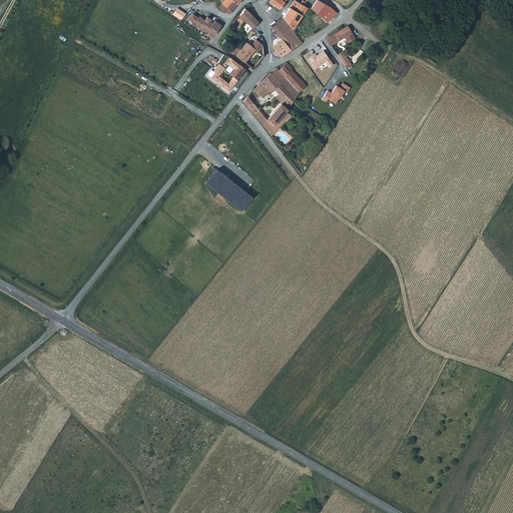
[(224,0),(225,0),(223,4),(233,12),(236,8),(241,0),(224,0)]
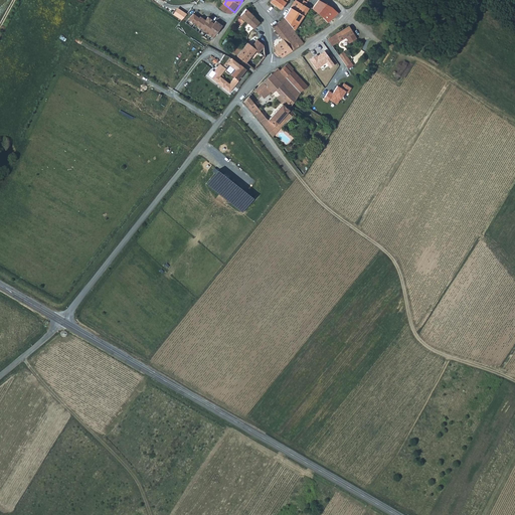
[(288,2),(284,0),(273,0),(272,2),(282,10),(288,2)]
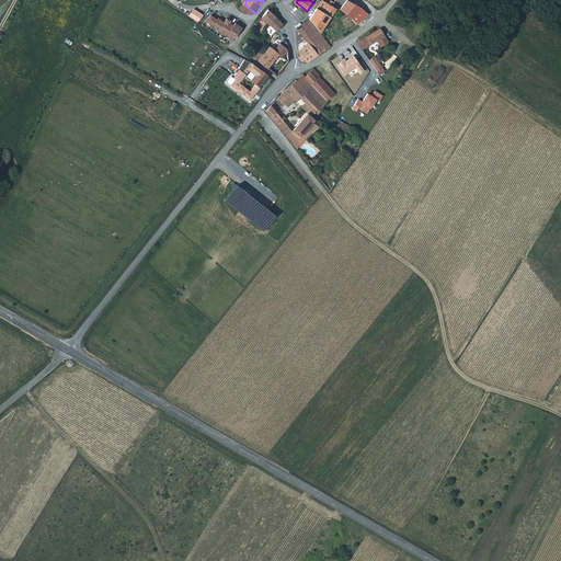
[(321,0),(318,8),(332,15),(336,8),(323,0),(321,0)]
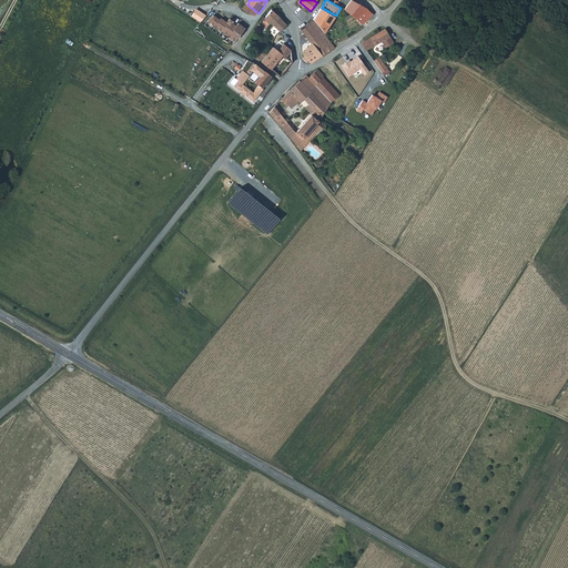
[(351,0),(345,8),(356,18),(367,8),(354,0),(351,0)]
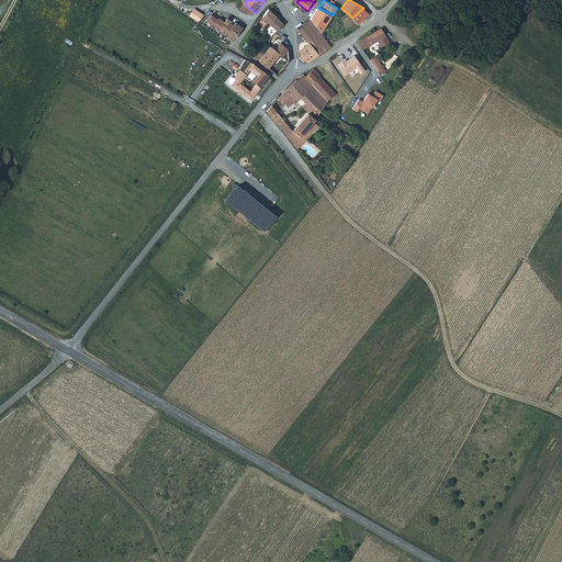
[(254,17),(256,13),(245,4),(240,10),(246,13),(254,17)]
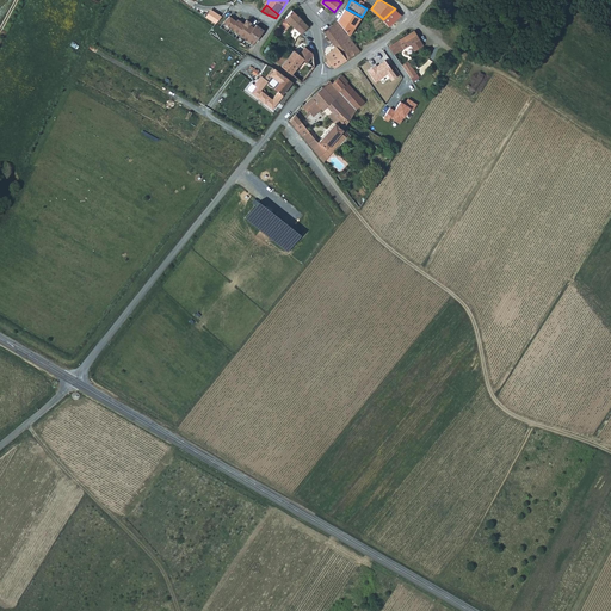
[(351,36),(362,17),(346,8),(343,13),(338,20),(351,36)]
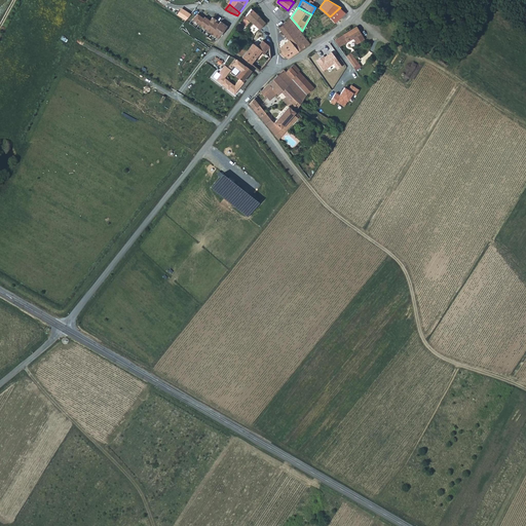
[(346,13),(340,7),(330,16),(336,23),(346,13)]
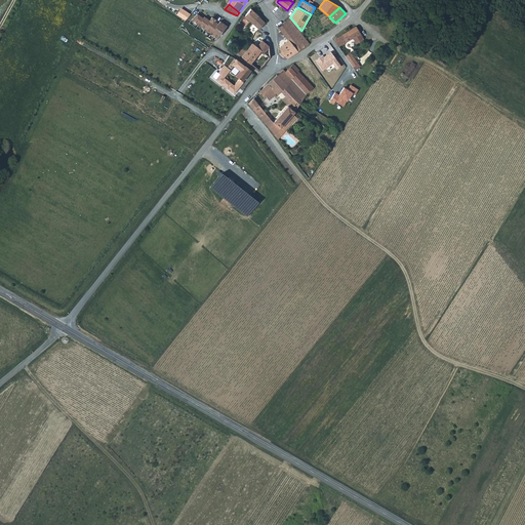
[(249,29),(259,17),(252,10),(246,17),(252,24),(249,28),(249,29)]
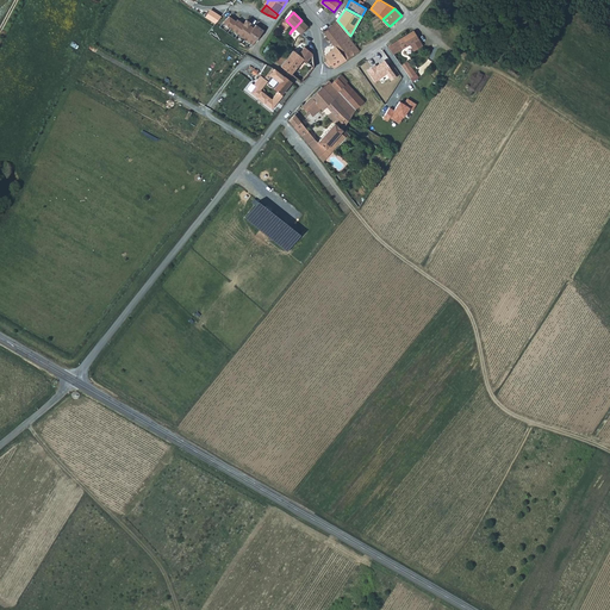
[(249,27),(244,25),(238,20),(237,23),(229,18),(224,24),(254,45),(265,31),(257,25),(255,29),(250,25),(249,27)]
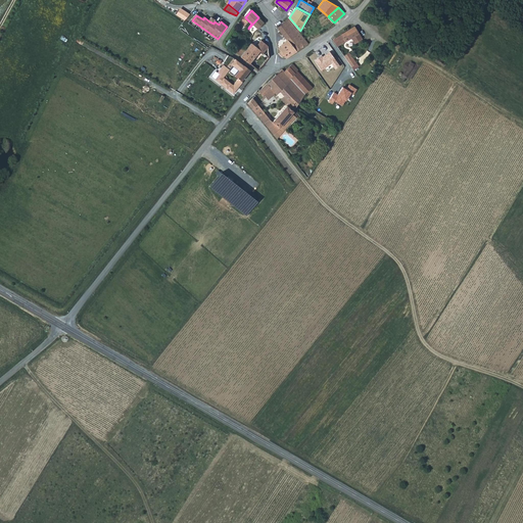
[(254,34),(265,22),(258,17),(248,29),(254,34)]
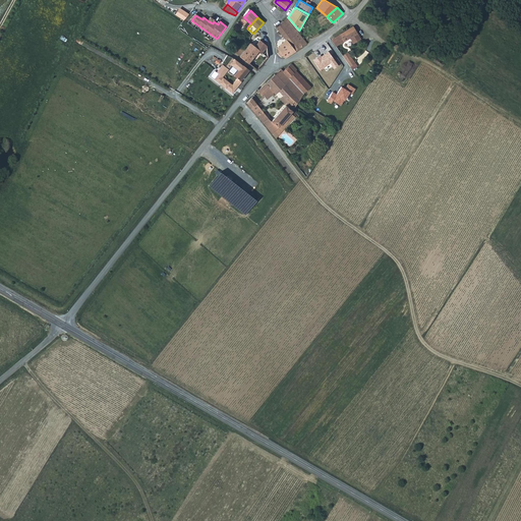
[(287,40),(278,48),(280,51),(284,55),(287,58),(309,44),(297,30),(289,19),(277,27),(287,40)]
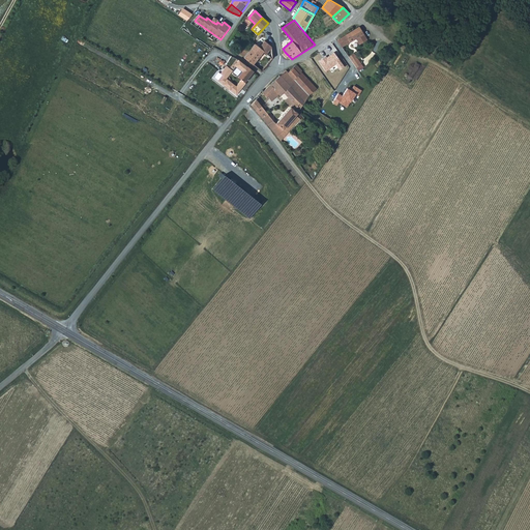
[(363,33),(359,27),(341,37),(345,43),(356,37),(358,40),(366,36),(364,33),(363,33)]
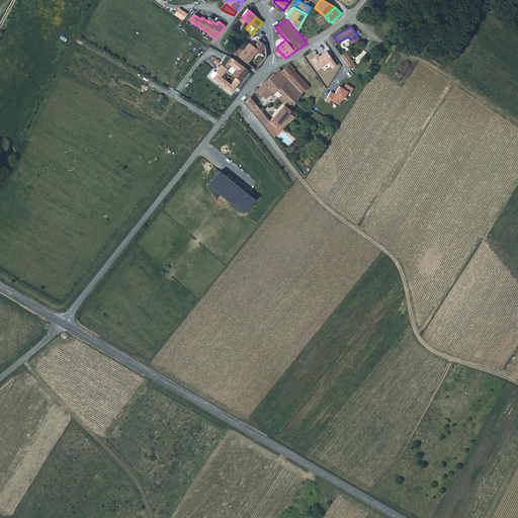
[(329,39),(334,46),(337,42),(333,36),(329,39)]
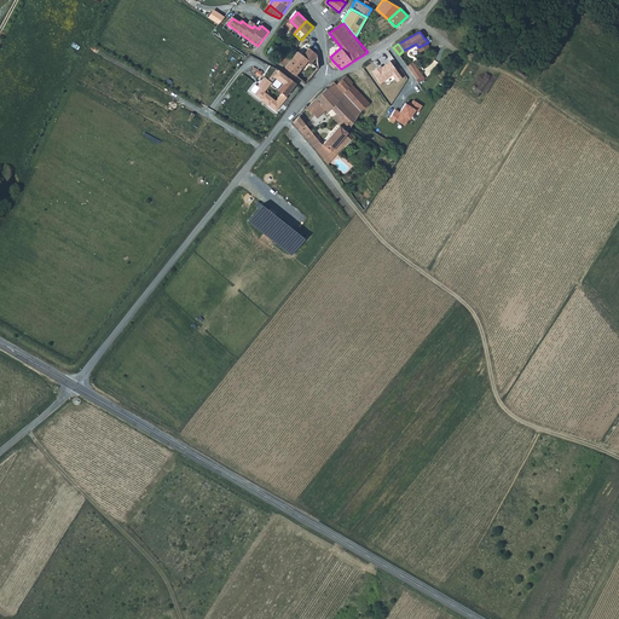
[(307,84),(319,69),(319,53),(311,47),(304,55),(308,59),(296,75),(307,84)]
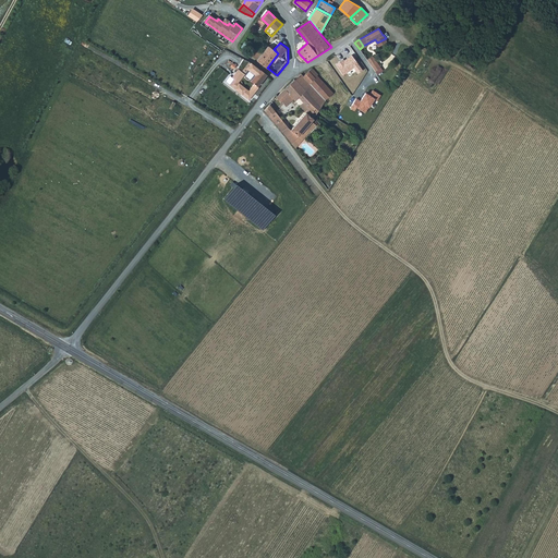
[(278,53),(274,49),(269,46),(263,53),(257,60),(267,68),(278,53)]
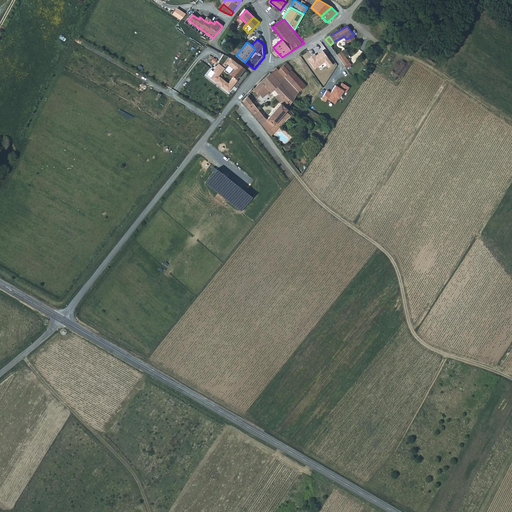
[(235,45),(230,51),(236,55),(241,49),(235,45)]
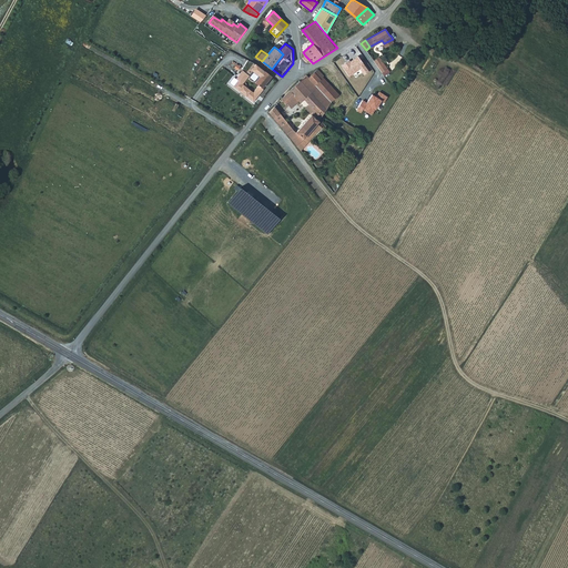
[(382,59),(376,63),(382,71),(387,67),(382,59)]
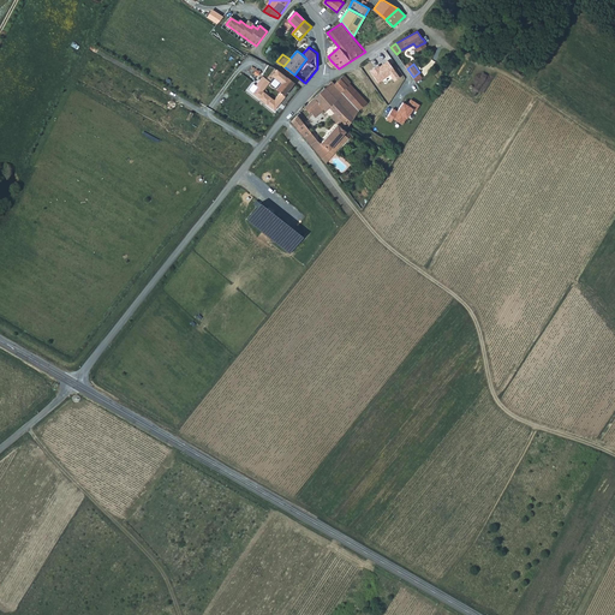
[(269,76),(274,70),(267,65),(260,76),(261,77),(268,82),(272,78),(269,76)]
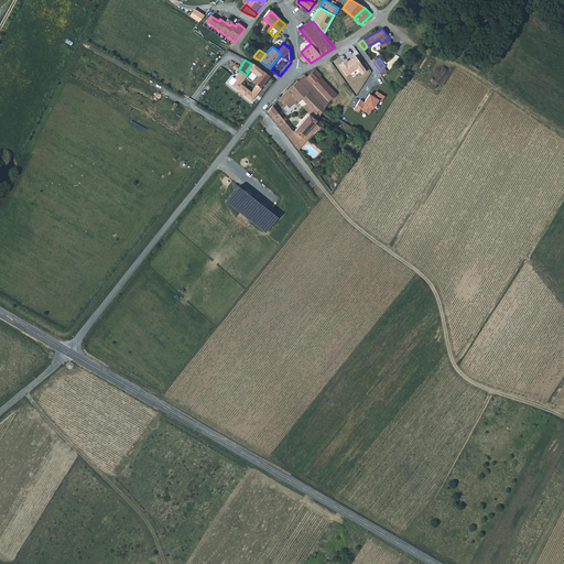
[(251,64),(247,69),(249,72),(256,76),(251,83),(255,85),(259,88),(268,76),(251,64)]
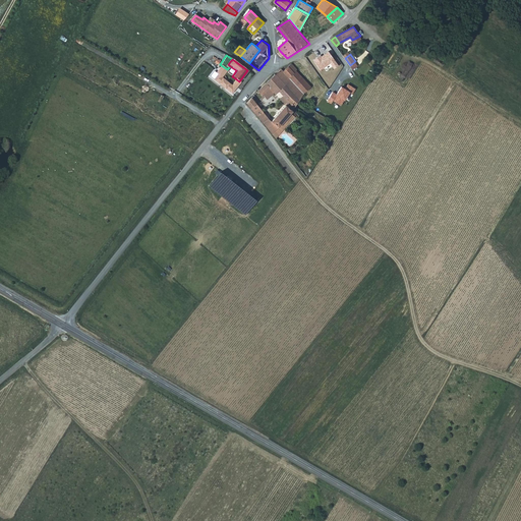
[(297,70),(298,69),(293,64),(292,63),(284,71),(305,93),(311,87),(297,70)]
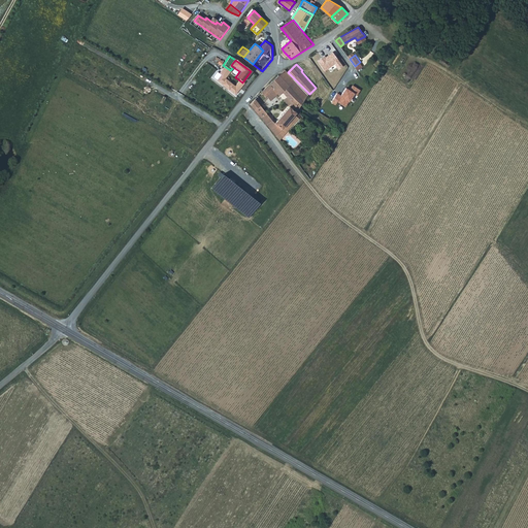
[(230,70),(224,66),(218,73),(220,75),(216,80),(235,95),(244,84),(242,83),(238,79),(234,86),(225,78),(230,70)]
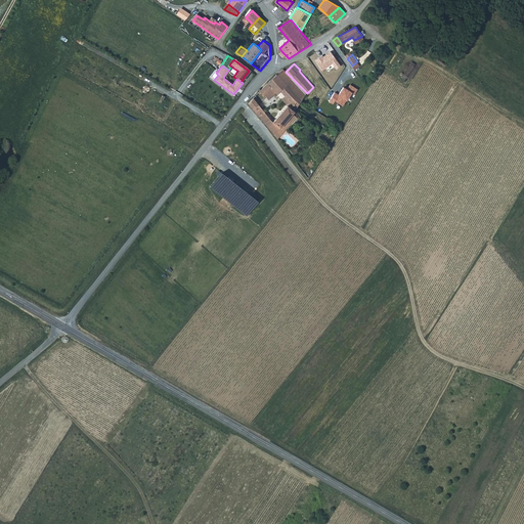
[(303,100),(307,93),(286,72),(284,70),(277,75),(288,86),(303,100)]
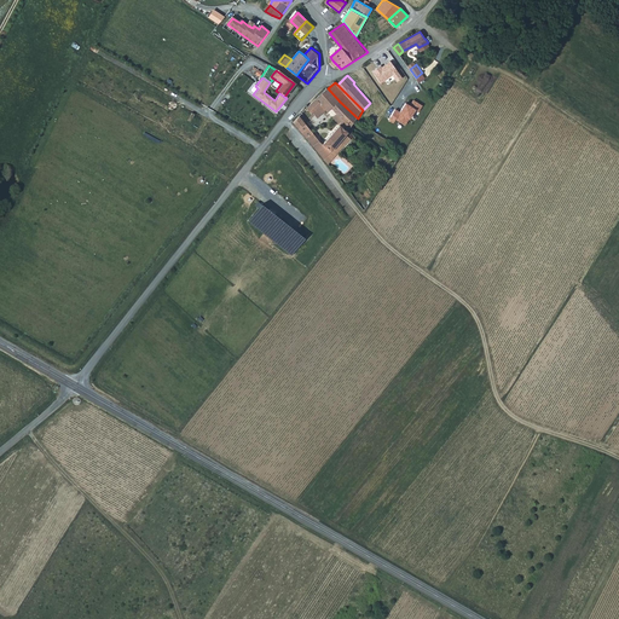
[(340,102),(328,88),(327,90),(322,94),(318,97),(323,103),(320,104),(327,110),(329,113),(333,109),(340,102)]
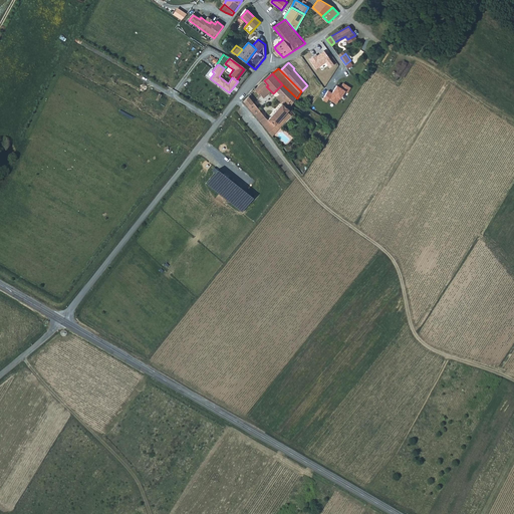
[(258,93),(260,91),(266,86),(268,85),(264,80),(255,88),(258,93)]
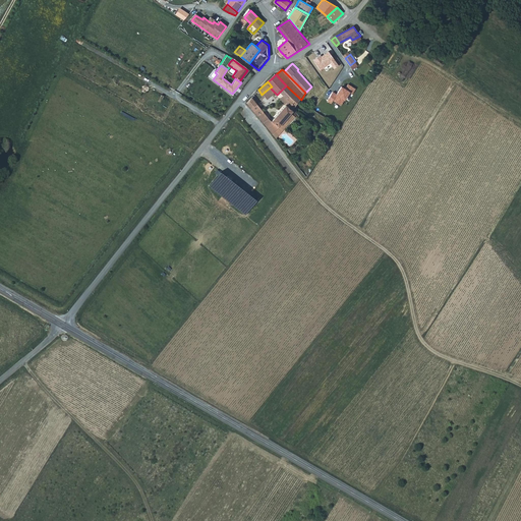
[(300,101),(301,100),(286,85),(280,92),(284,96),(289,101),(286,104),(294,110),(300,101)]
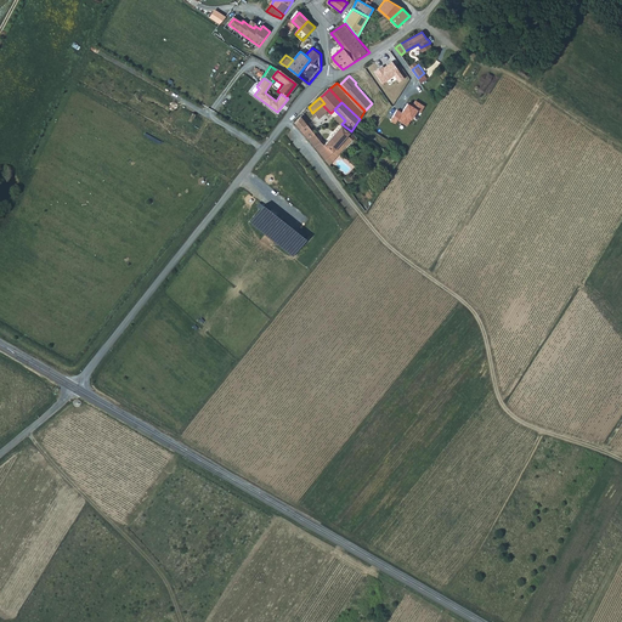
[(322,105),(315,111),(320,117),(328,111),(322,105)]
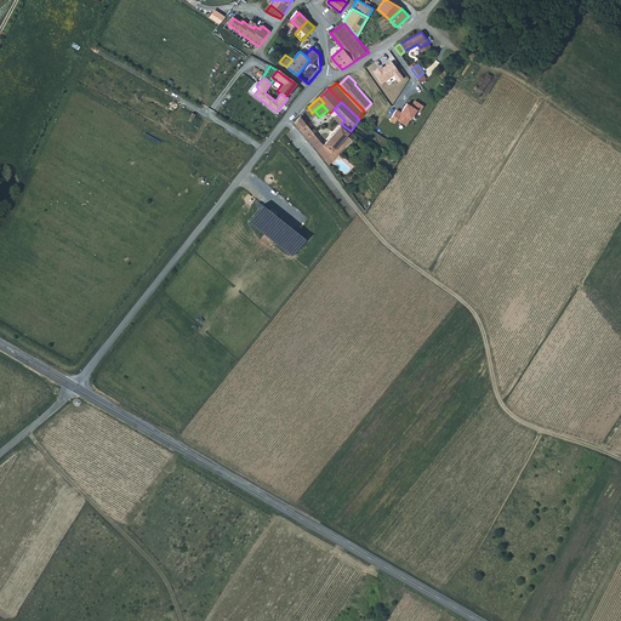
[(298,117),(292,124),(328,165),(335,158),(330,153),(351,131),(341,124),(320,143),(298,117)]
